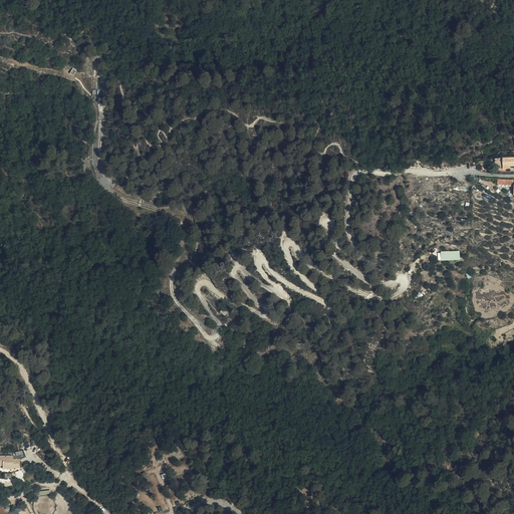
[(513,161),(498,162),(498,169),(500,169),(500,172),(505,172),(504,169),(506,168),(506,170),(513,169),(513,161)]
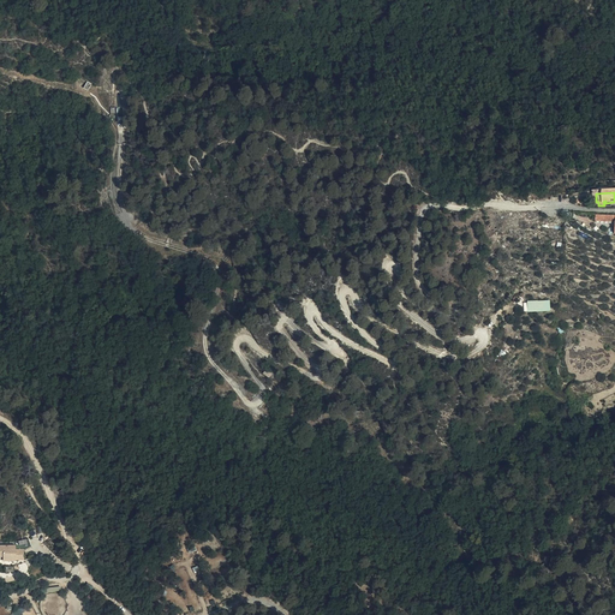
[(551,310),(550,299),(525,300),(525,311),(551,310)]
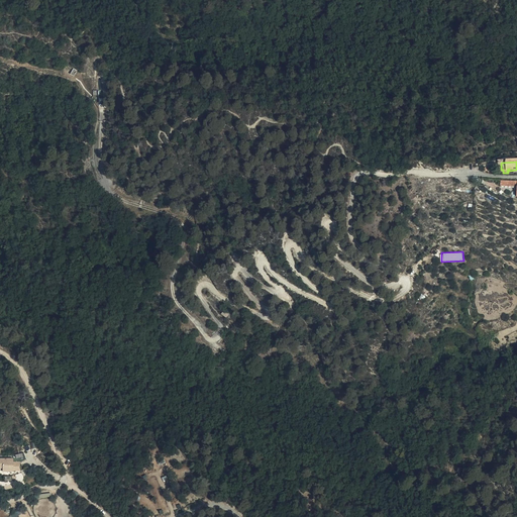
[(468,297),(454,301),(456,306),(463,304),(468,303),(467,301),(469,300),(468,297)]
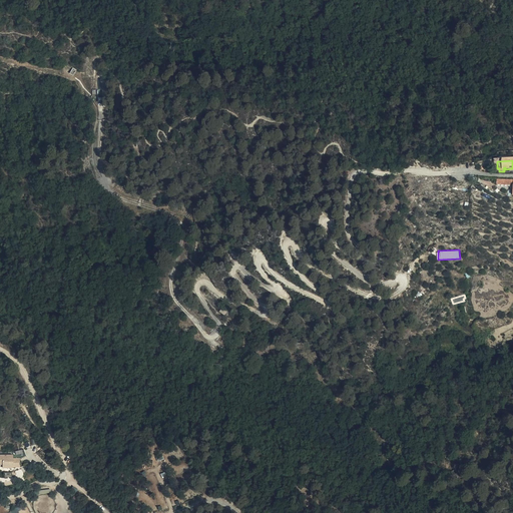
[(232,315),(224,308),(221,312),(227,317),(229,316),(231,317),(232,315)]
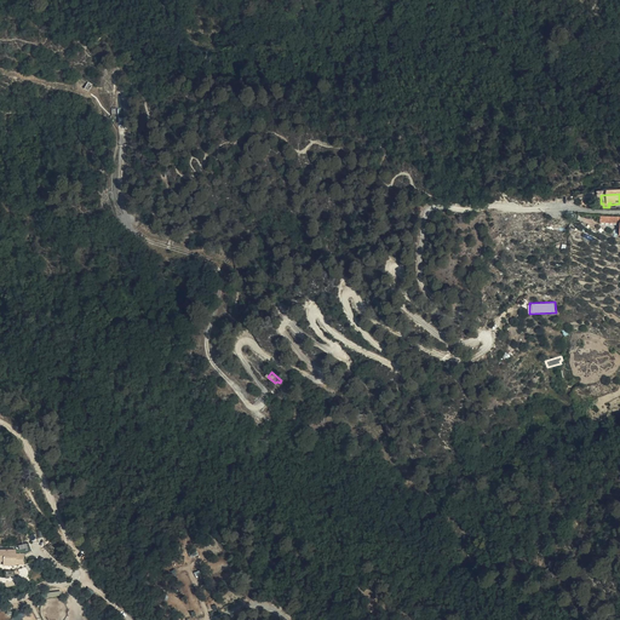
[(546,566),(551,579),(555,575),(554,570),(556,569),(554,563),(546,566)]
